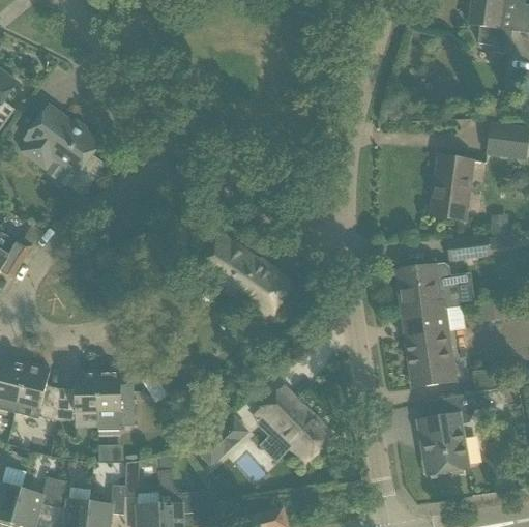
[(528,10),(522,10),(523,0),(469,0),(466,24),(478,25),(476,41),(492,44),(491,51),(506,53),(509,29),(528,31),(528,10)]
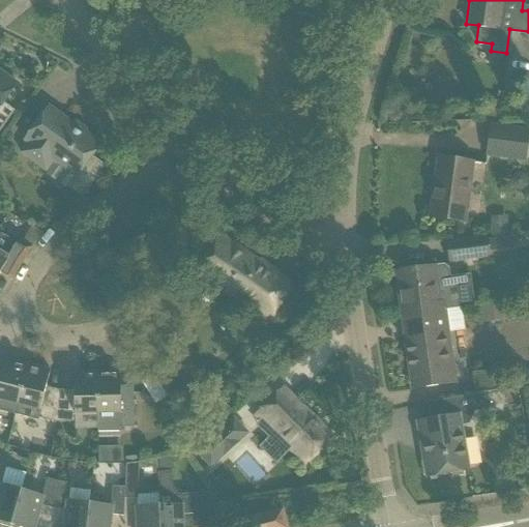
[(16,81),(0,69),(0,126),(13,108),(12,107),(12,108),(2,100),(16,81)]
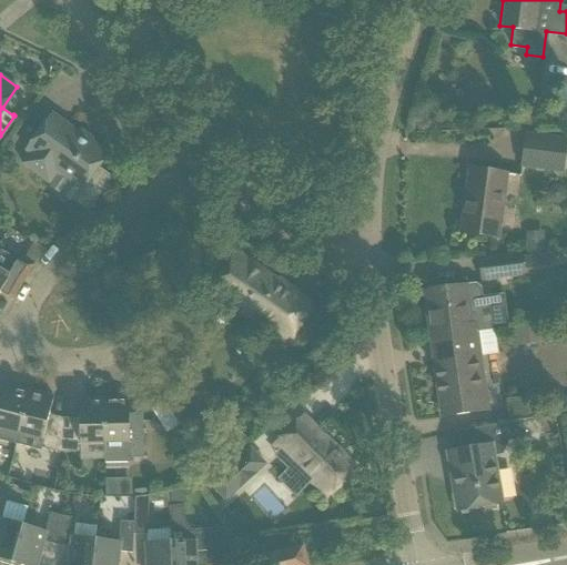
[(51,112),(26,148),(29,151),(21,161),(49,181),(56,170),(80,188),(73,197),(72,197),(72,198),(88,209),(112,175),(98,164),(107,151),(51,112)]
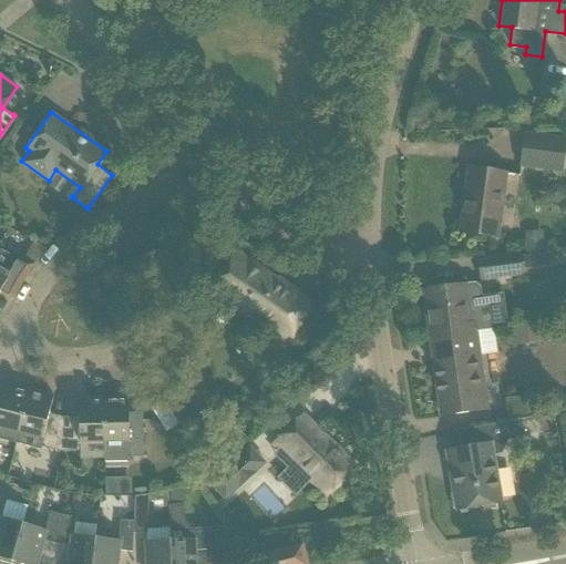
[(565,134),(524,130),(520,164),(563,170),(565,145),(565,134)]
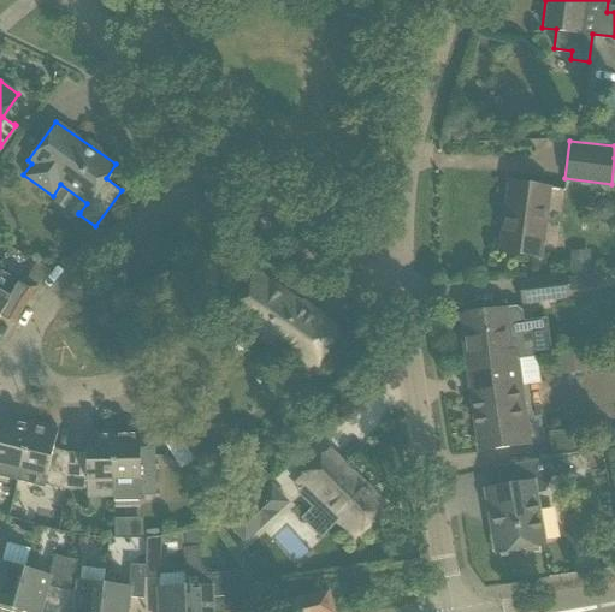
[(548,186),(530,184),(507,182),(502,218),(504,218),(503,230),(501,230),(498,250),(538,256),(548,186)]
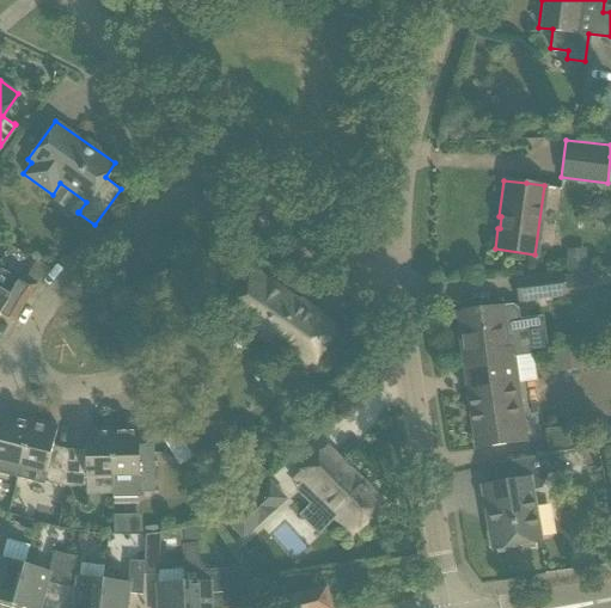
[(585,270),(584,247),(564,247),(566,271),(585,270)]
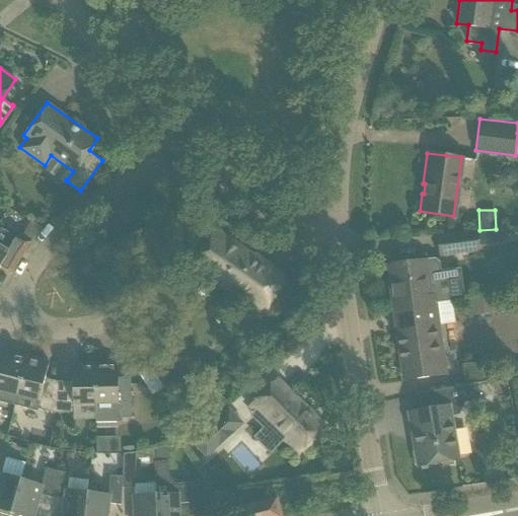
[(0,267),(9,272),(10,273),(10,272),(19,254),(30,240),(16,232),(15,235),(0,227),(0,267)]
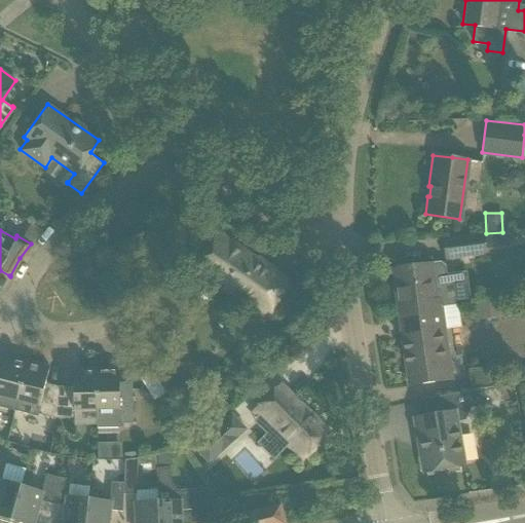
[(190,266),(208,278),(211,274),(224,284),(221,288),(261,315),(287,279),(256,257),(255,259),(216,231),(190,266)]
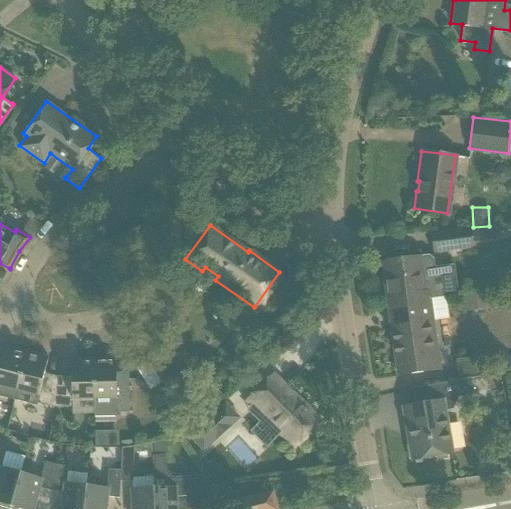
[(430,233),(432,250),(470,245),(470,243),(468,232),(468,228),(430,233)]
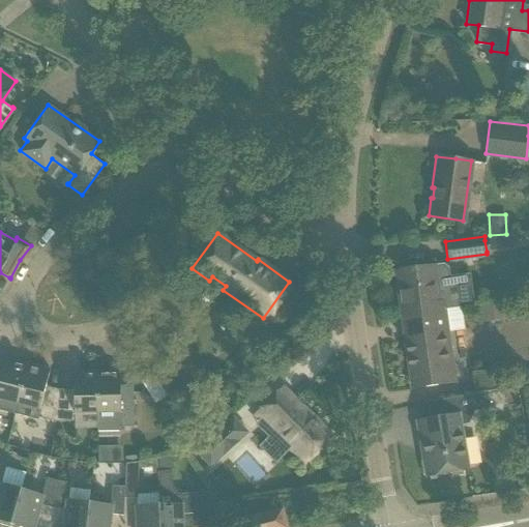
[(511,236),(485,240),(487,252),(512,249),(511,236)]
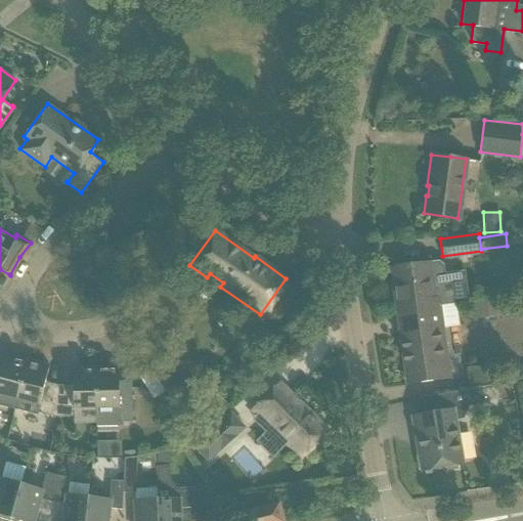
[(442,263),(437,261),(391,267),(396,304),(418,301),(419,307),(438,304),(454,302),(449,272),(444,273),(442,263)]
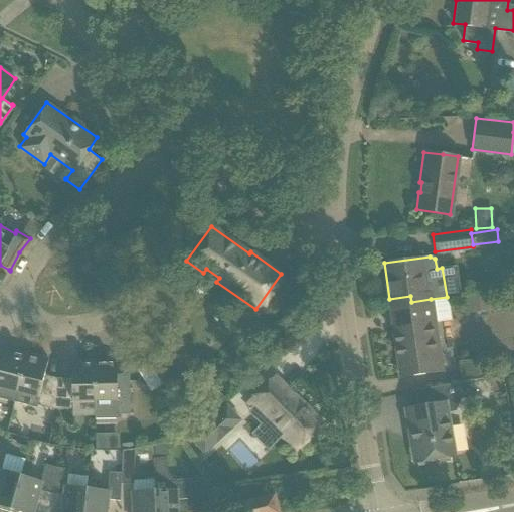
[(488,291),(465,294),(467,306),(467,312),(491,309),(490,303),(488,291)]
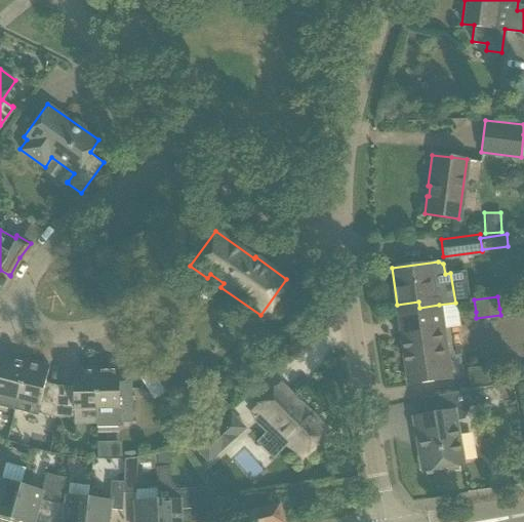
[(408,384),(449,377),(439,305),(419,308),(418,302),(397,305),(408,384)]
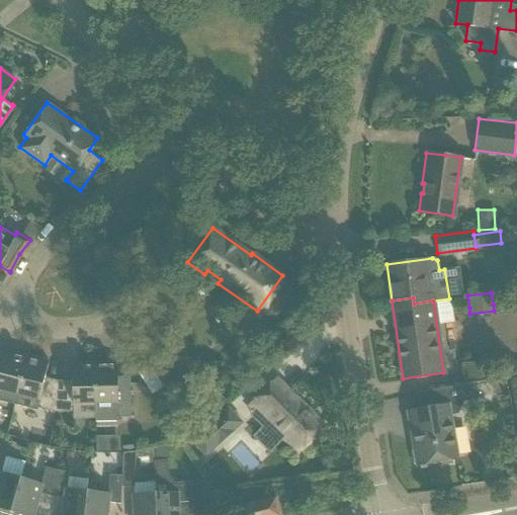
[(0,399),(14,403),(25,354),(4,348),(0,362),(0,399)]
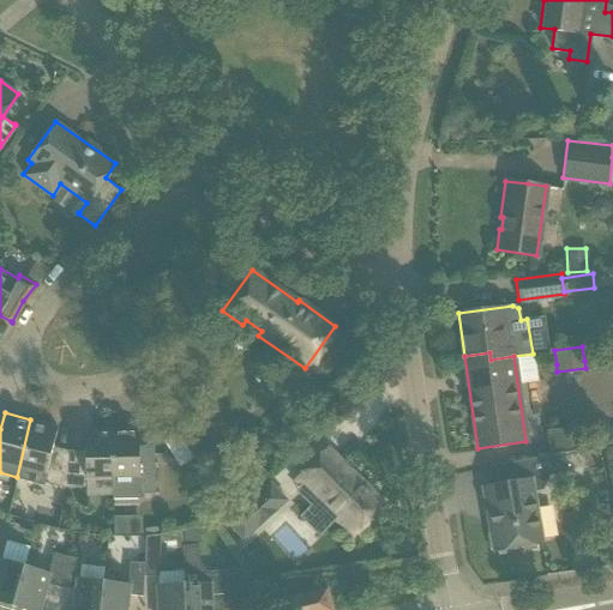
[(30,420),(17,477),(42,483),(43,481),(65,487),(67,454),(50,450),(56,426),(30,420)]
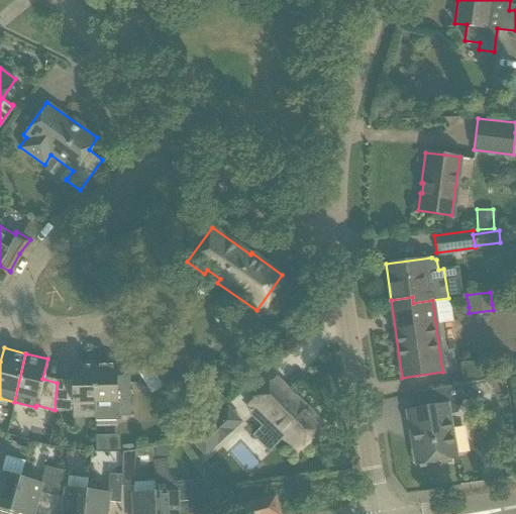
[(94,401),(94,361),(71,362),(72,383),(57,383),(55,410),(73,410),(73,402),(94,401)]
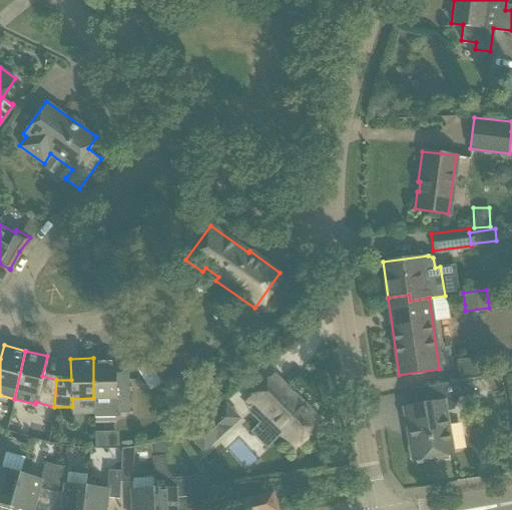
[(115,358),(93,358),(93,398),(94,415),(118,414),(118,411),(129,411),(129,405),(128,398),(128,378),(116,379),(115,358)]
